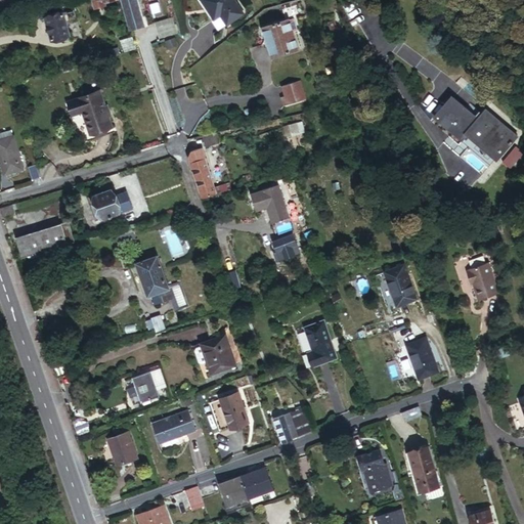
[(117,0),(91,0),(94,9),(103,7),(103,4),(117,0)]
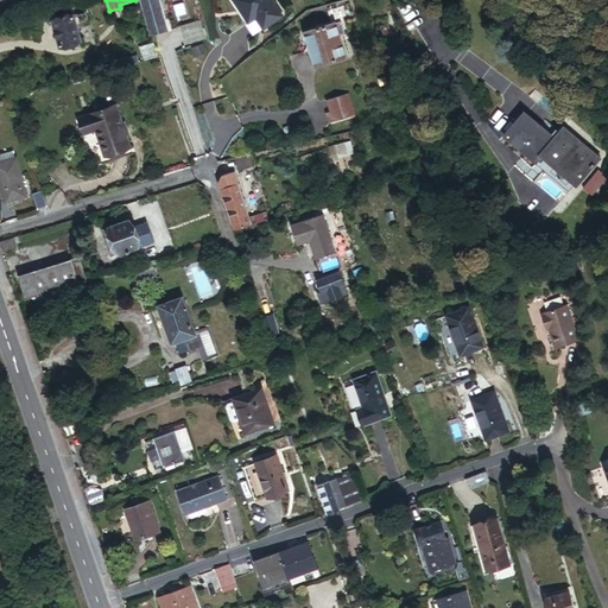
[(139,0),(150,36),(168,31),(158,0),(139,0)]
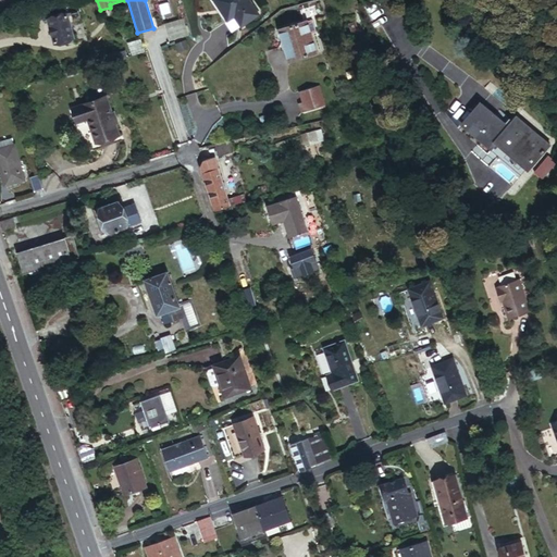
[(261,15),(250,0),(211,0),(227,24),(234,20),(240,28),(261,15)]
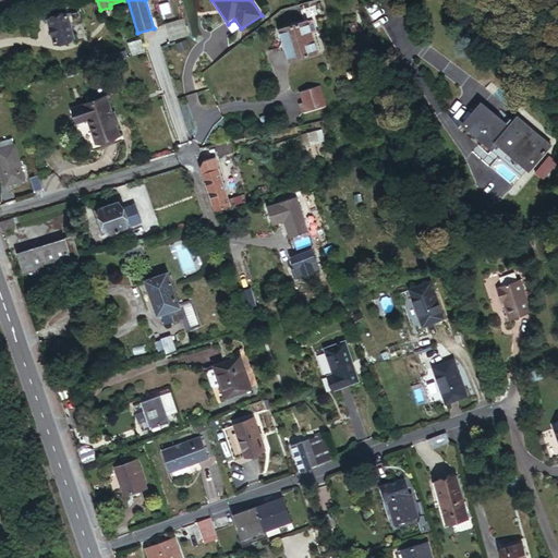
[(82,23),(79,11),(48,20),(55,44),(74,38),(71,26),(82,23)]
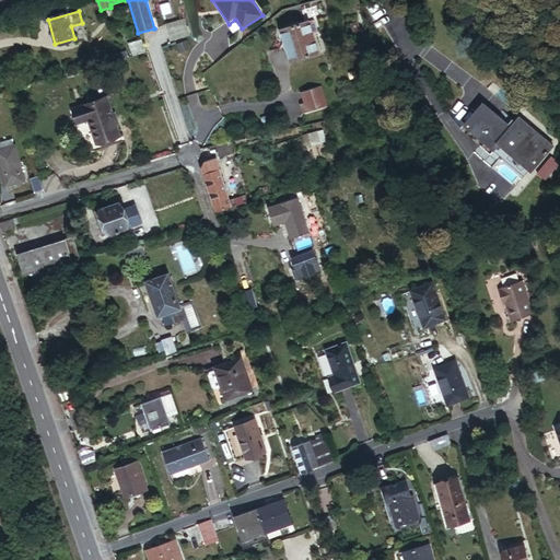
[(184,20),(165,24),(171,43),(189,37),(184,20)]
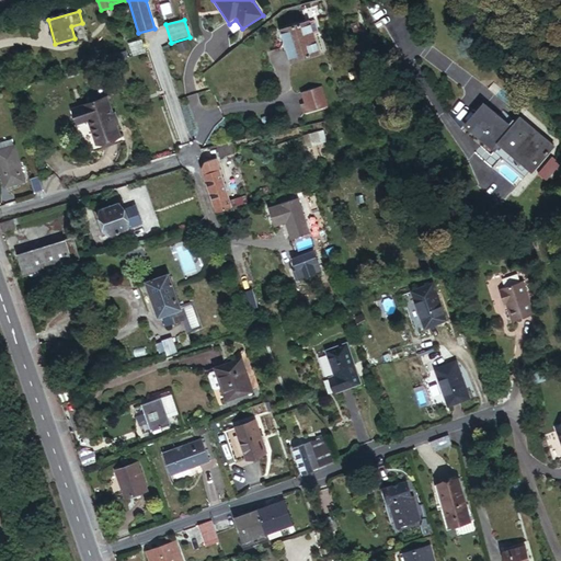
[(309,22),(284,31),(294,61),(319,54),(313,35),(309,23),(309,22)]
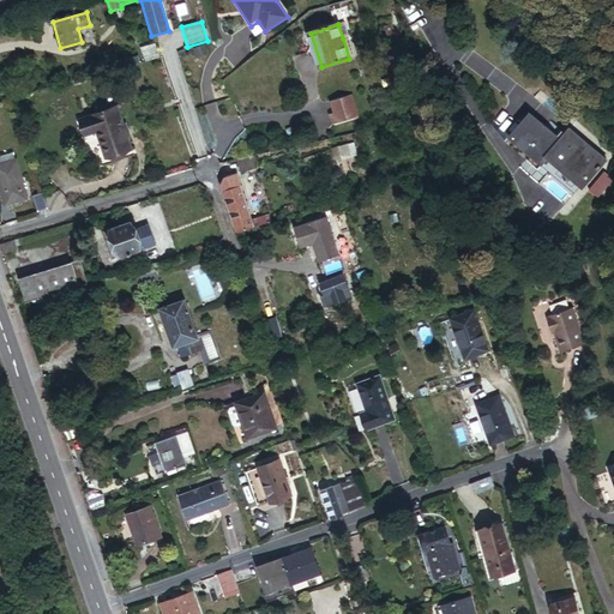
[(209,54),(205,44),(193,49),(197,59),(209,54)]
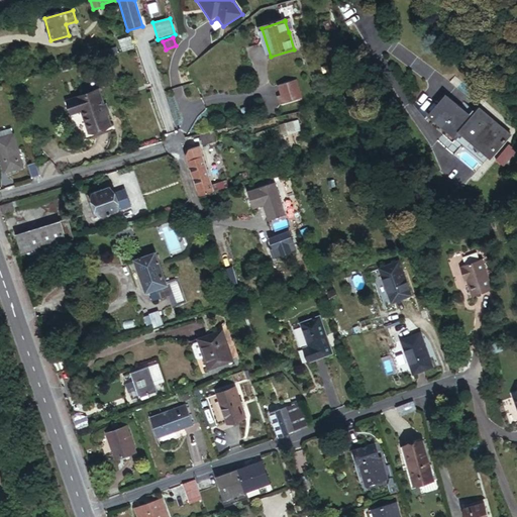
[(303,98),(297,79),(278,84),(281,94),(277,95),(280,104),(303,98)]
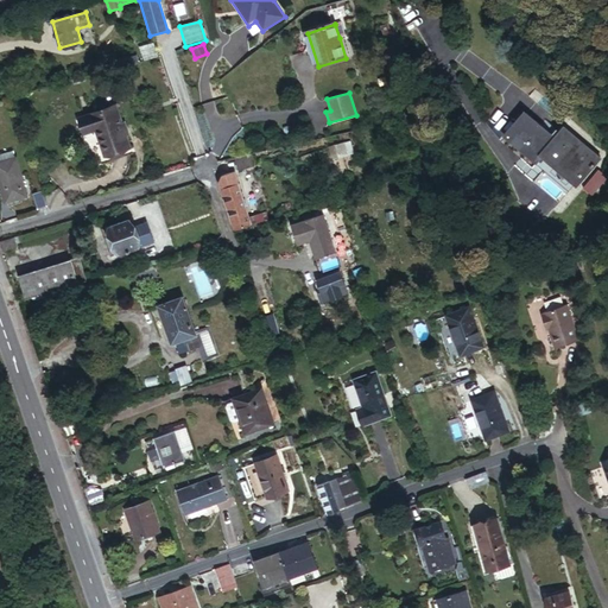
[(115,107),(84,116),(88,131),(95,130),(105,163),(130,156),(115,107)]
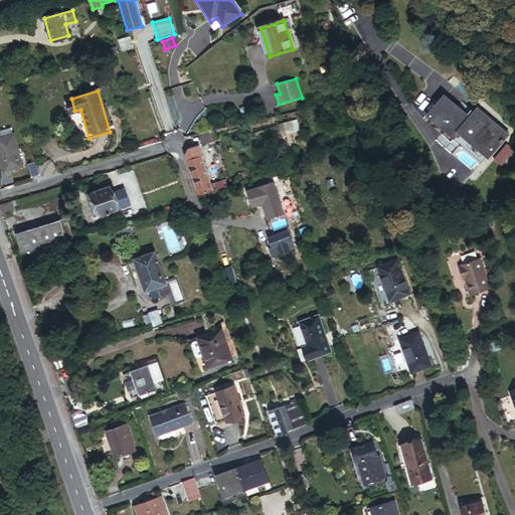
[(509,134),(478,107),(470,116),(444,94),(425,115),(456,140),(461,135),(489,159),(510,134),(509,134)]
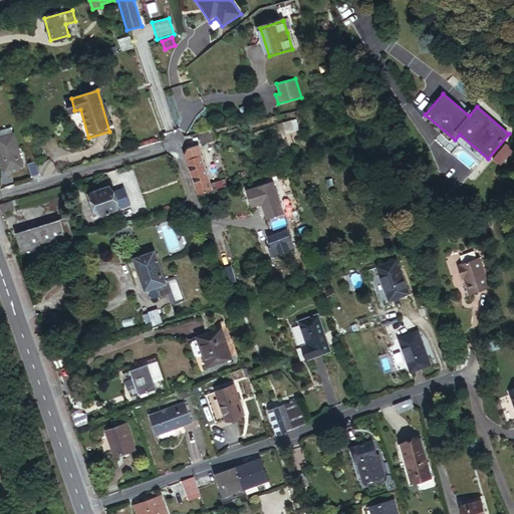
[(278,124),(280,135),(297,131),(294,120),(278,124)]
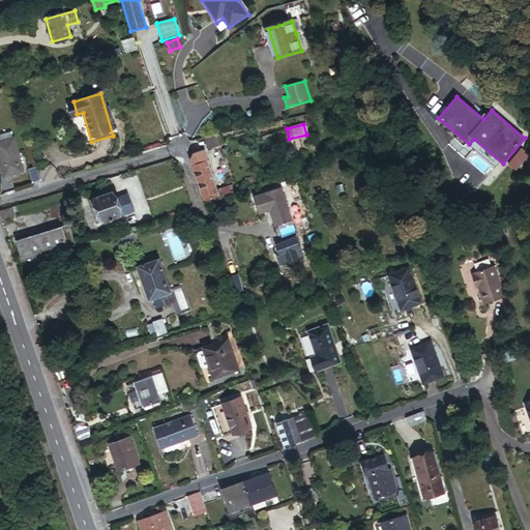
[(9,134),(0,136),(0,143),(11,140),(9,134)]
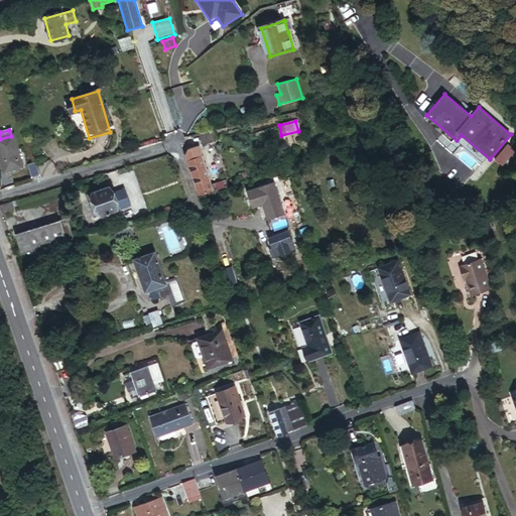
[(0,164),(3,175),(22,170),(12,136),(11,136),(0,139),(0,164)]
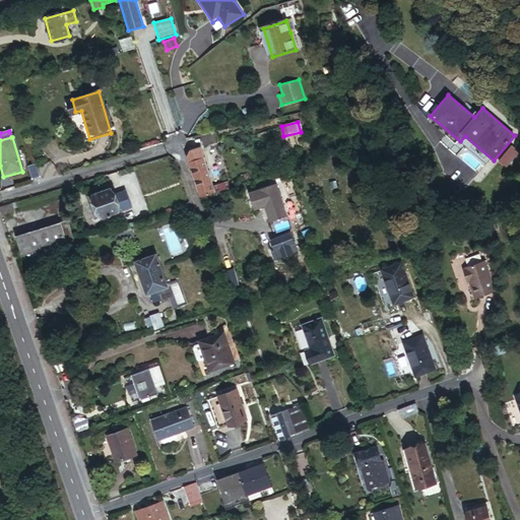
[(200,147),(189,151),(186,157),(199,197),(212,193),(210,186),(200,147)]
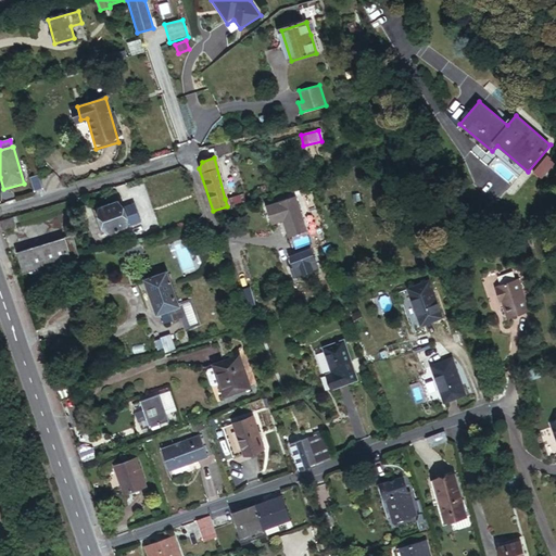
[(33,182),(36,194),(45,192),(41,180),(33,182)]
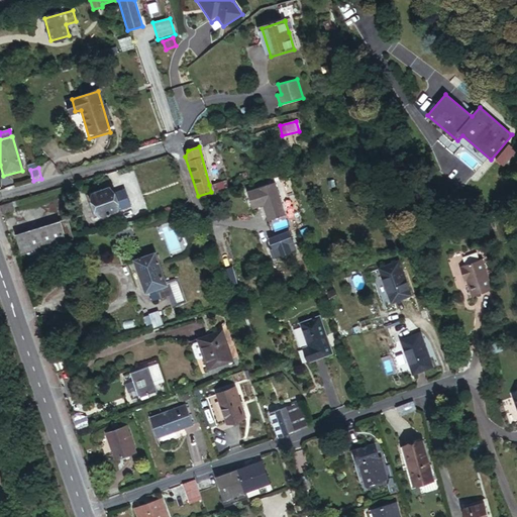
[(225,181),(209,185),(211,192),(227,188),(225,181)]
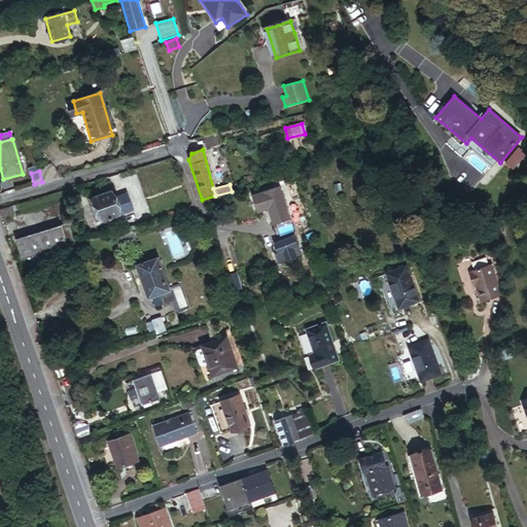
[(289,220),(278,186),(264,191),(262,192),(251,197),(257,213),(268,209),(274,224),(289,220)]
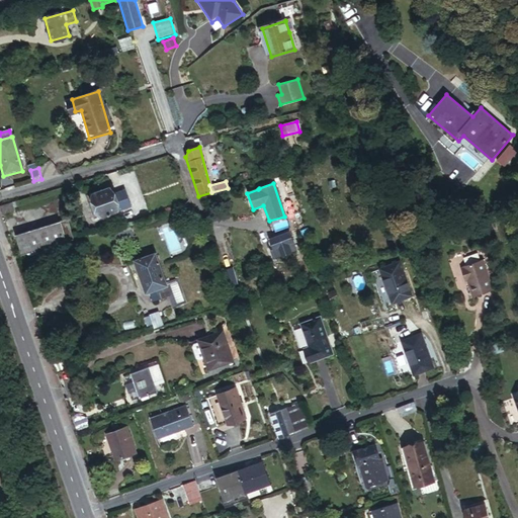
[(121,210),(116,192),(110,194),(108,188),(92,193),(99,217),(121,210)]
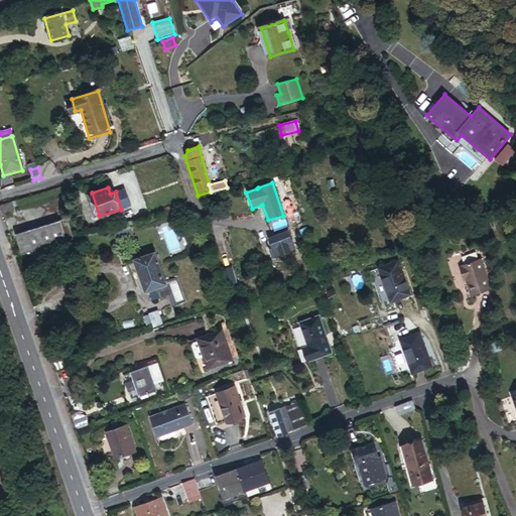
[(0,206),(0,214),(12,211),(11,207),(17,206),(16,201),(0,206)]
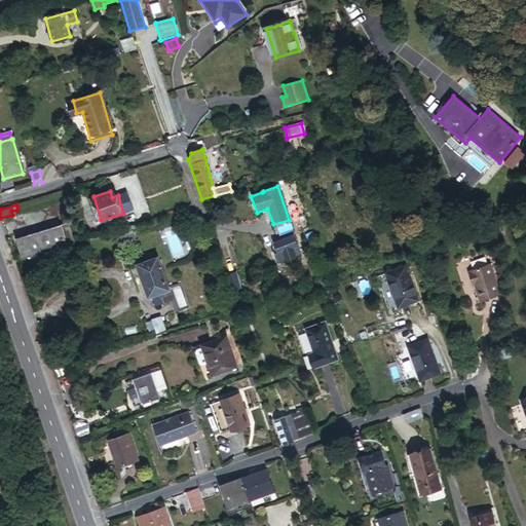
[(73,245),(67,224),(59,226),(65,247),(73,245)]
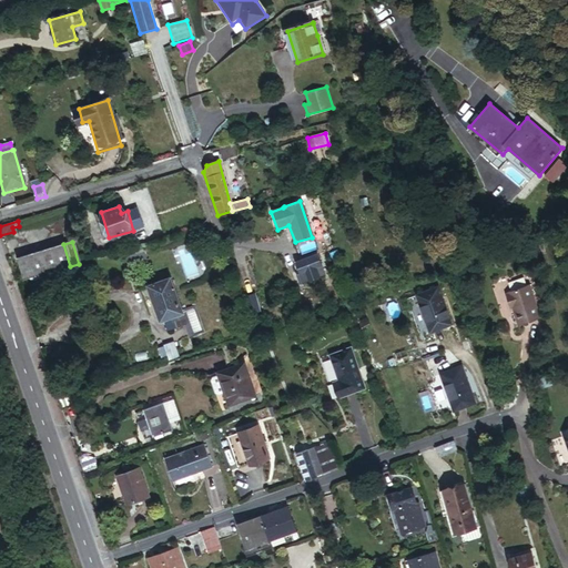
[(70,266),(63,244),(16,259),(21,281),(70,266)]
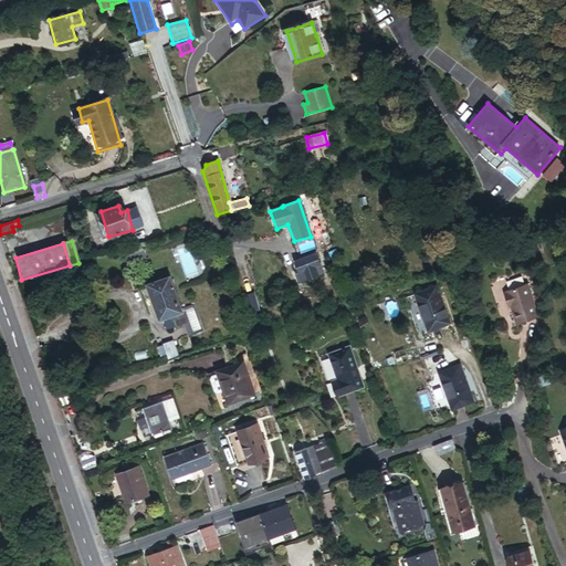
[(318,276),(316,268),(321,265),(316,254),(295,262),(300,272),(296,273),(300,283),(318,276)]
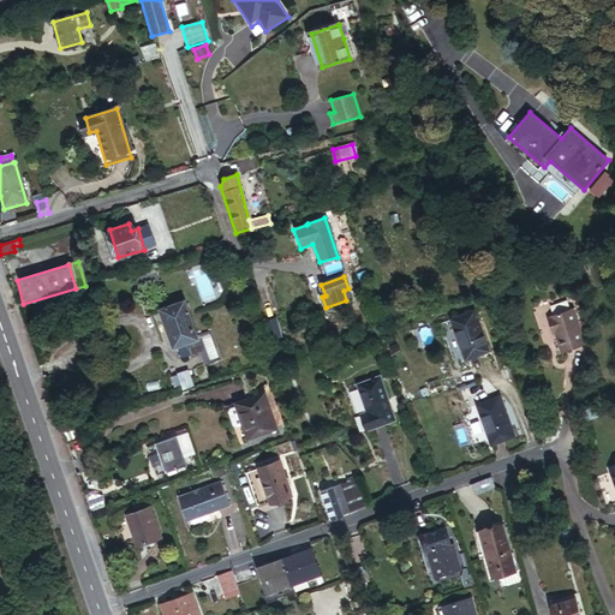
[(181,303),(159,311),(172,348),(174,347),(179,359),(198,352),(193,339),(181,303)]
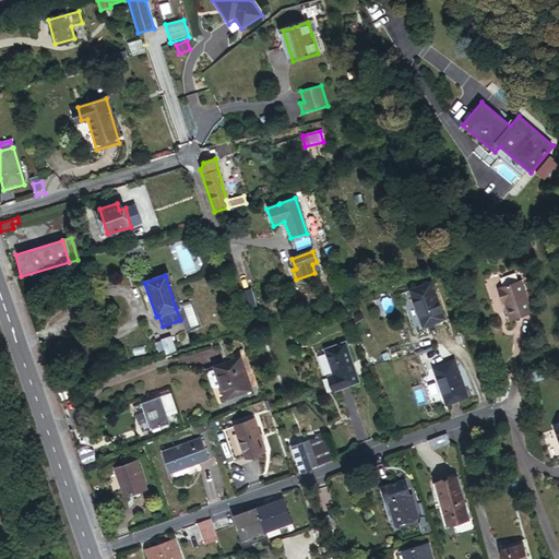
[(429,284),(409,292),(423,328),(442,321),(429,284)]
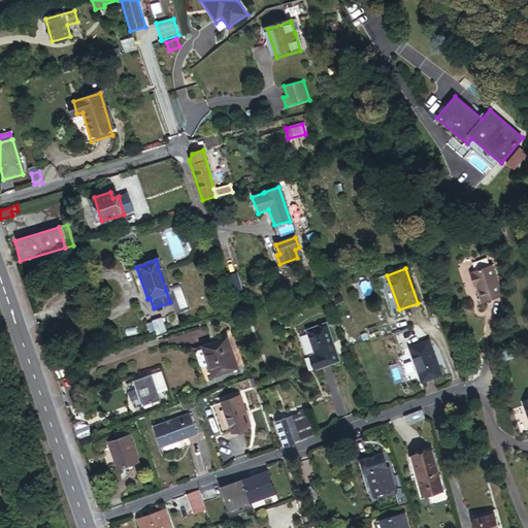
[(506,298),(499,268),(476,272),(479,283),(484,282),(489,302),(506,298)]
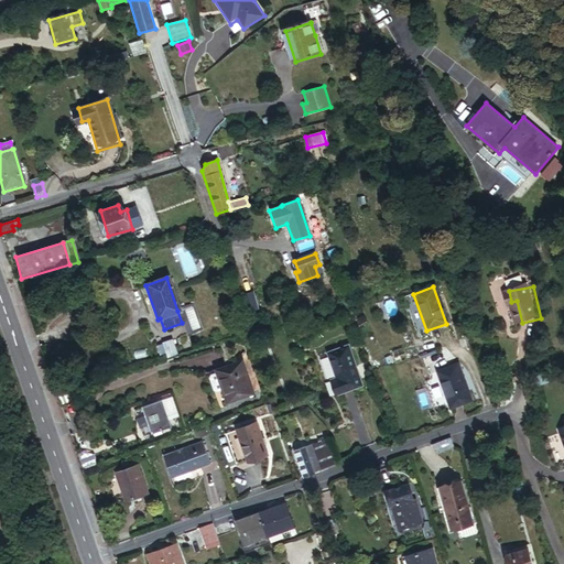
[(258,308),(252,293),(245,295),(250,311),(258,308)]
